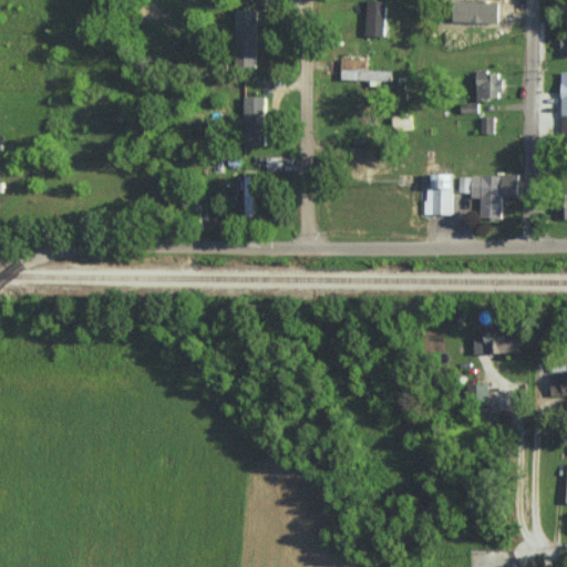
[(387,0),(368,0),(367,34),(385,34),(387,0)]
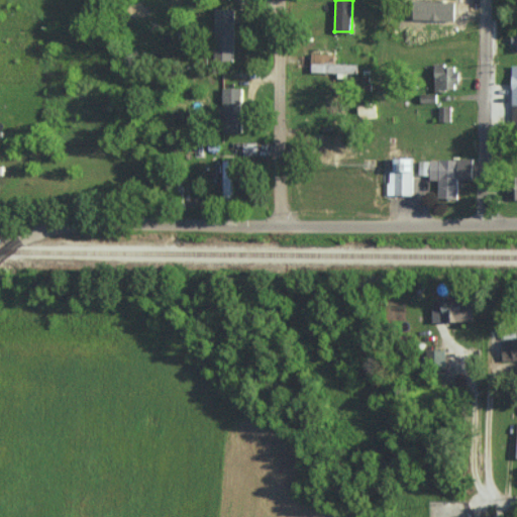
[(235,8),(215,8),(214,61),(234,61),(235,8)]
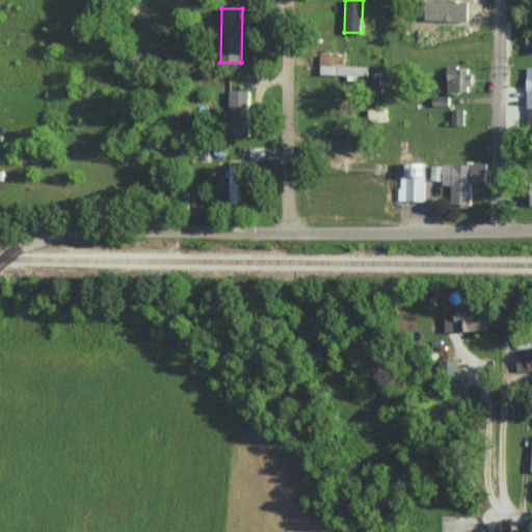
[(321,74),(348,75),(348,78),(368,79),(368,65),(345,64),(345,55),(321,54),(321,74)]
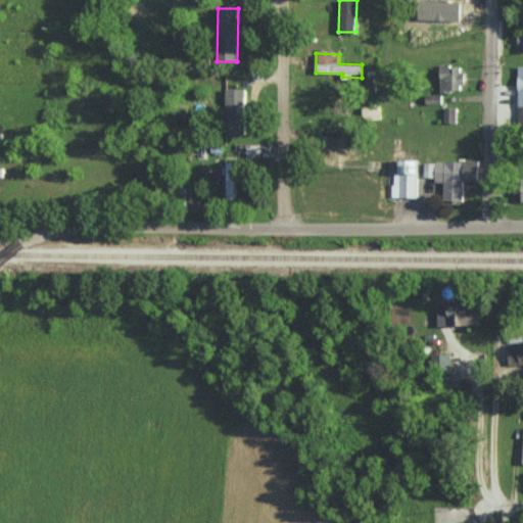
[(441,90),(464,90),(464,64),(441,64),(441,90)]
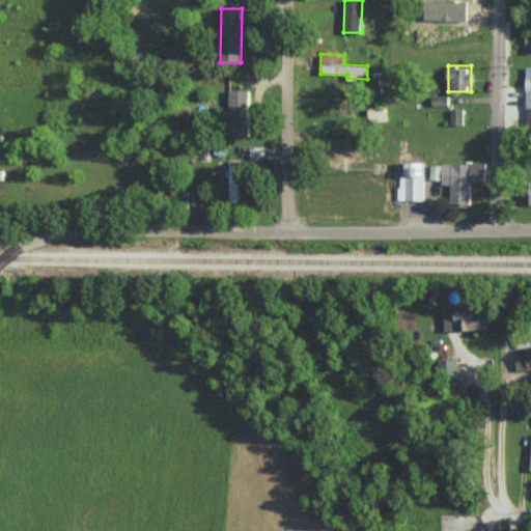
[(249,136),(249,89),(229,90),(229,136),(249,136)]
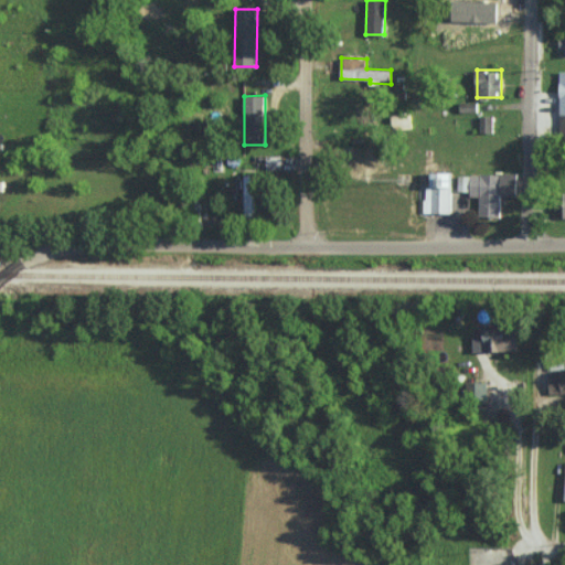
[(411,113),(393,114),(393,129),(411,128),(411,113)]
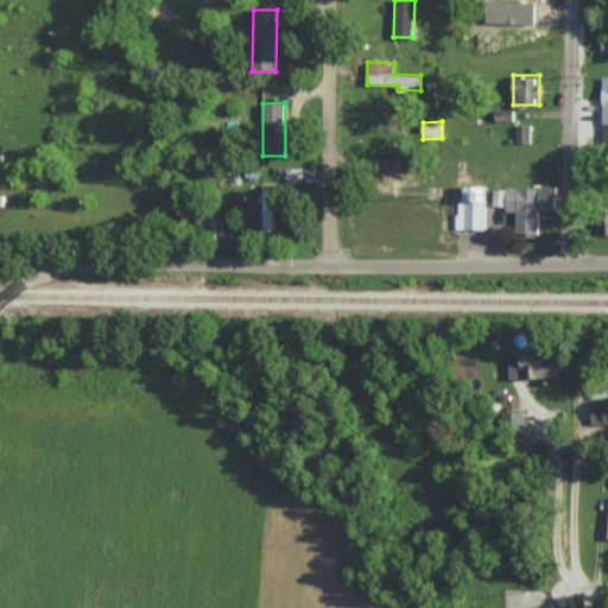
[(517,124),(517,143),(531,143),(531,125),(517,124)]
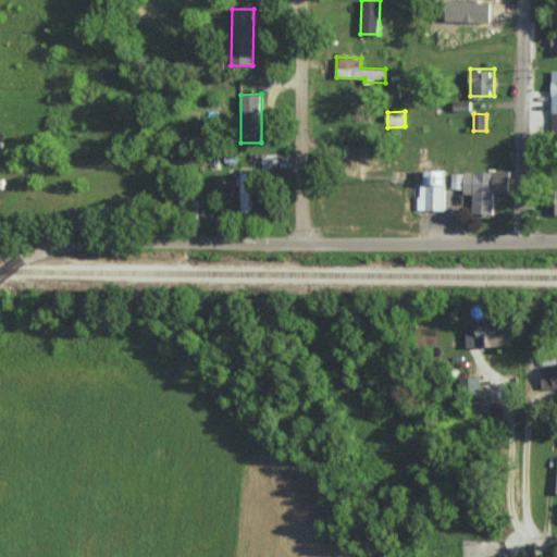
[(262,155),(263,166),(277,166),(277,153),(262,155)]
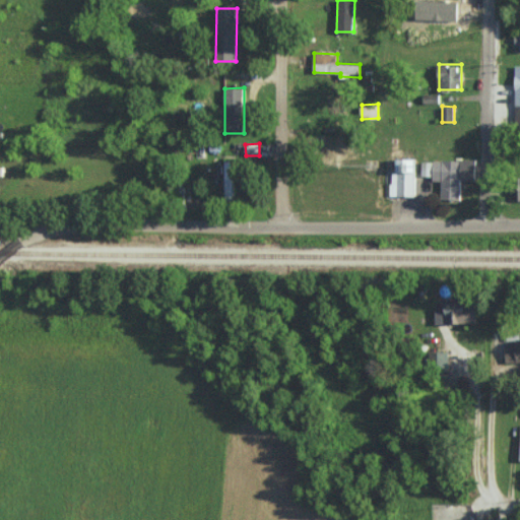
[(416,158),(398,158),(398,171),(391,171),(391,196),(415,196),(416,158)]
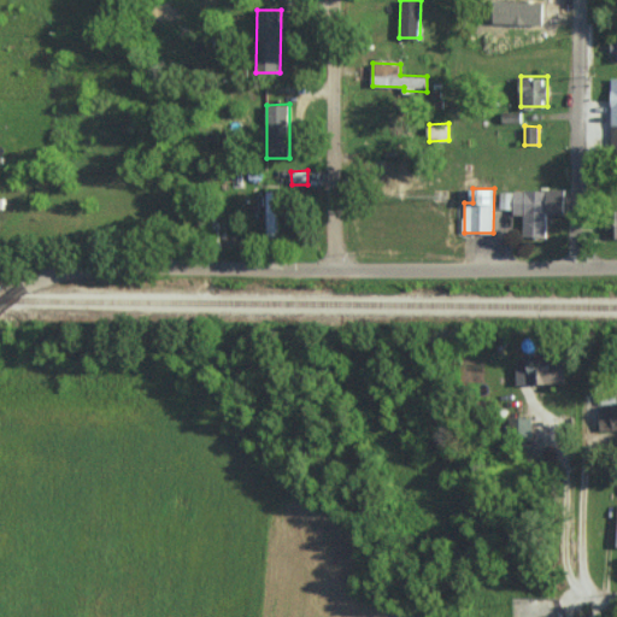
[(547,238),(548,213),(565,213),(566,191),(501,188),(501,209),(515,209),(513,215),(524,215),(523,236),(547,238)]
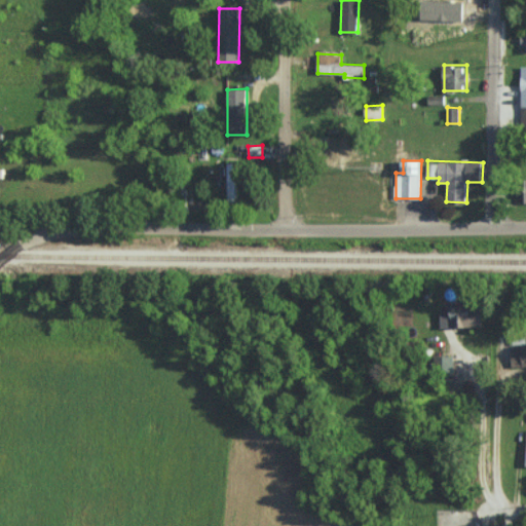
[(228,199),(237,199),(236,163),(227,163),(228,199)]
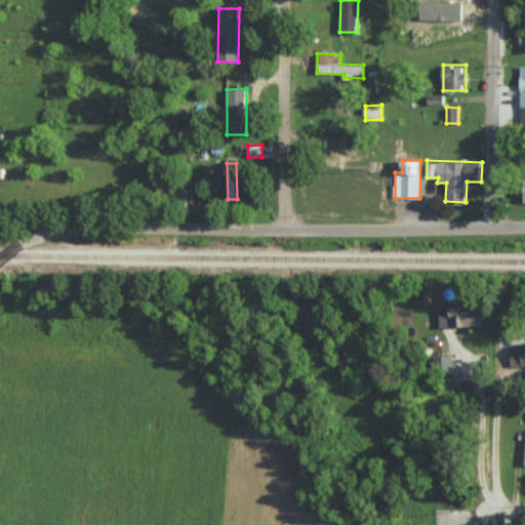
[(470,306),(470,298),(457,298),(458,306),(451,306),(451,312),(440,313),(440,326),(482,325),(481,305),(470,306)]
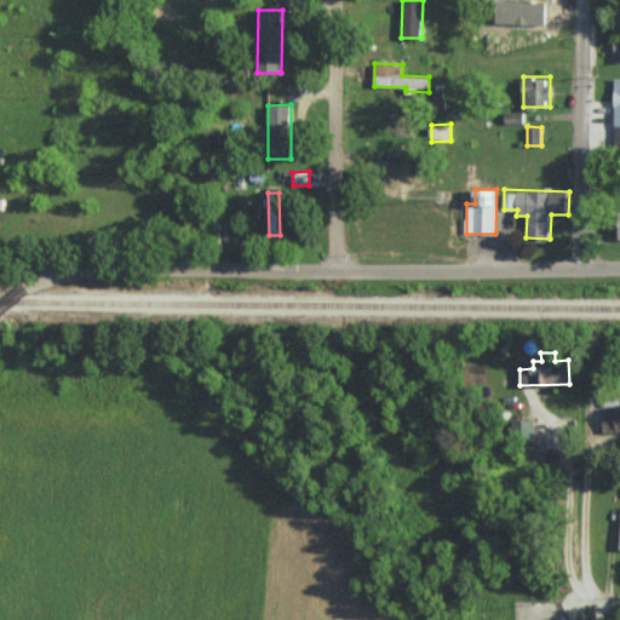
[(619,431),(619,407),(603,407),(603,432),(619,431)]
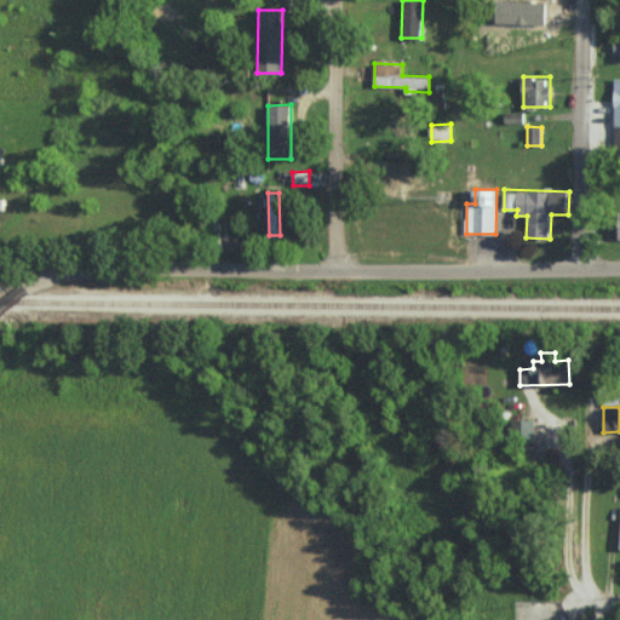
[(520,442),(535,441),(535,419),(518,419),(520,442)]
